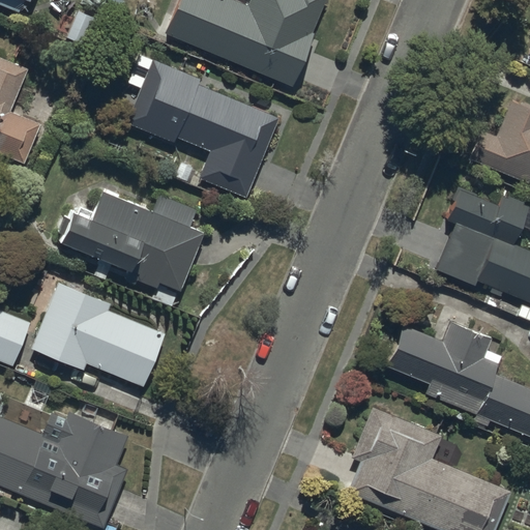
[(26,0),(0,0),(0,4),(22,13),(26,0)]
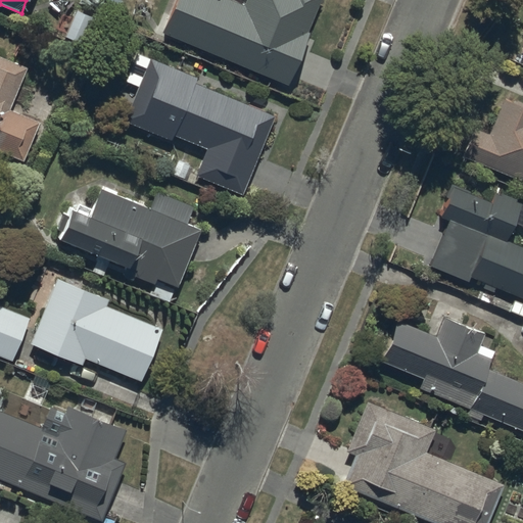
[(176,0),(162,35),(288,86),(310,34),(308,33),(322,0),(246,0),(244,6),(229,0),(176,0)]
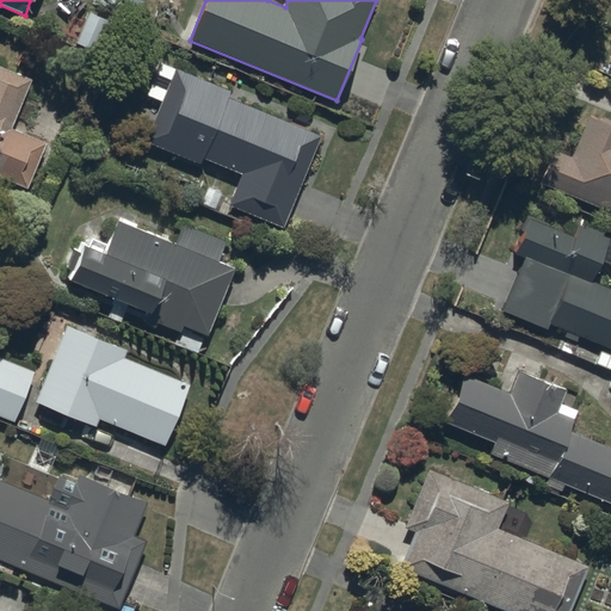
[(88,12),(76,44),(98,53),(110,20),(88,12)]
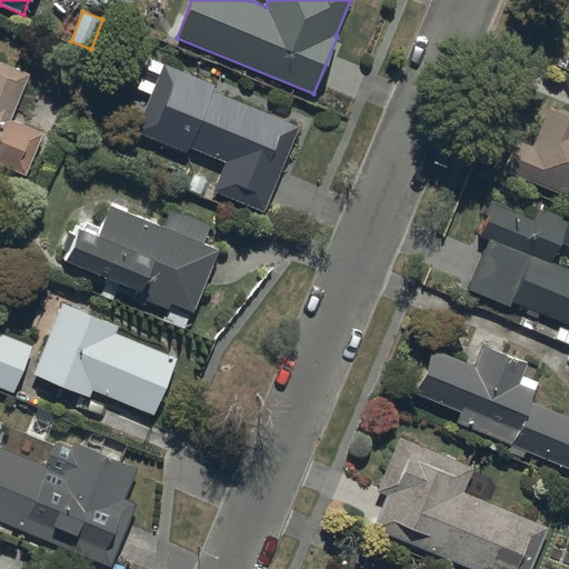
[(0,166),(26,177),(43,135),(11,121),(30,75),(0,62),(0,166)]
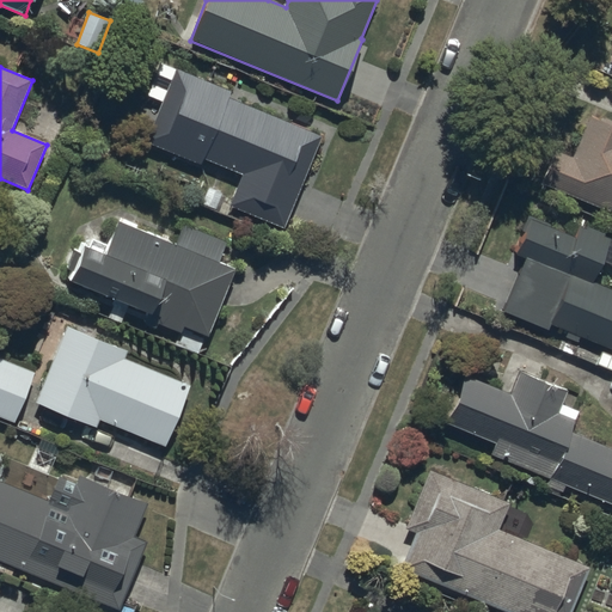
[(231,207),(283,230),(320,138),(230,101),(232,93),(177,71),(146,144),(202,166),(204,160),(243,176),(231,207)]
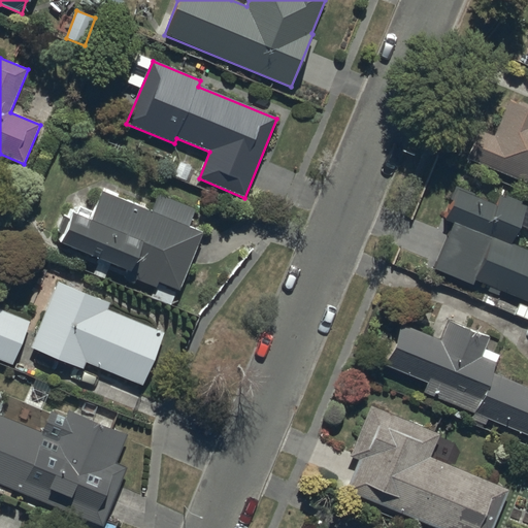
[(461,149),(527,175),(527,100),(488,85),(461,149)]
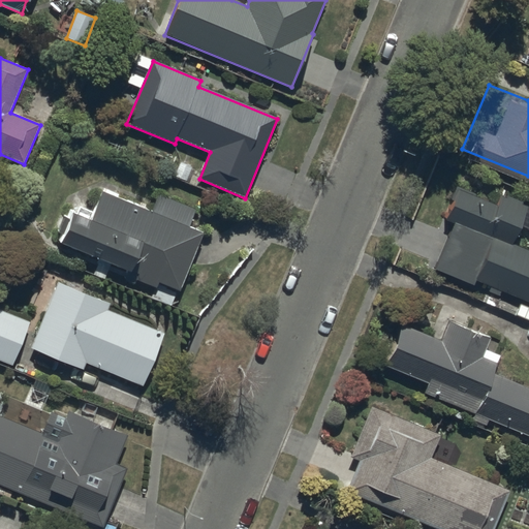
[(472,271),(528,294),(528,242),(508,234),(516,216),(528,221),(528,198),(497,185),(493,195),(454,179),(440,209),(450,213),(431,259),(470,275),(472,271)]
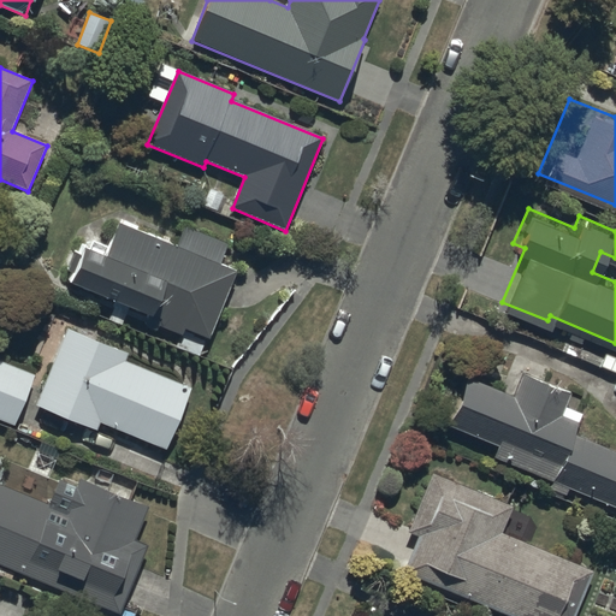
[(185,331),(208,341),(237,273),(119,224),(105,258),(83,249),(69,285),(149,318),(146,327),(158,332),(160,327),(182,337),(185,331)]
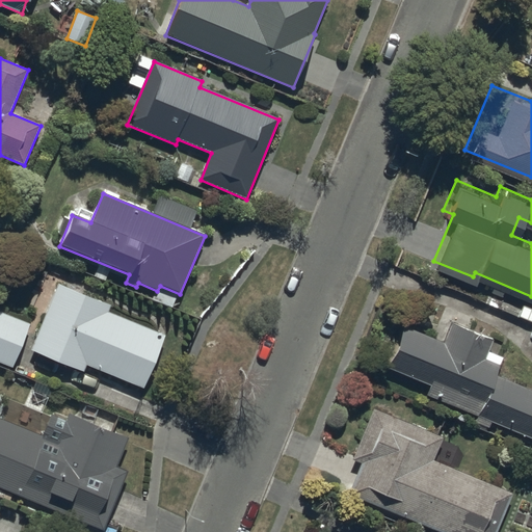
[(86,366),(143,390),(165,337),(108,313),(111,307),(58,285),(31,351),(84,373),(86,366)]
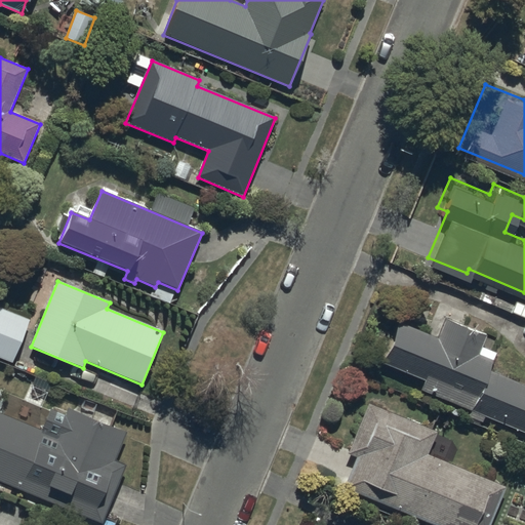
[(0,358),(12,364),(30,321),(0,309),(0,358)]
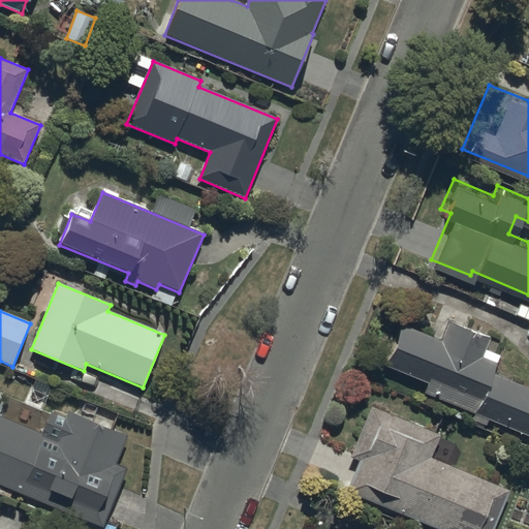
[(419,383),(528,428),(528,379),(490,364),(494,353),(479,348),(488,329),(445,311),(437,331),(398,314),(381,355),(424,373),(419,383)]
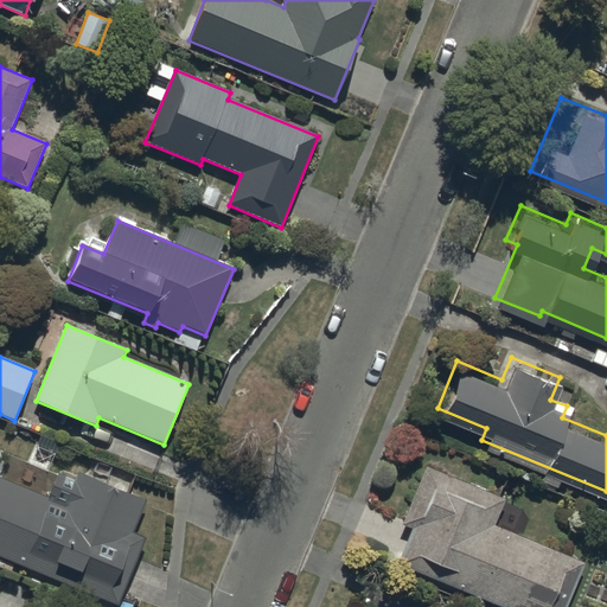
[(397,566),(497,606),(568,606),(586,566),(494,528),(506,502),(427,468),(402,526),(413,531),(397,566)]
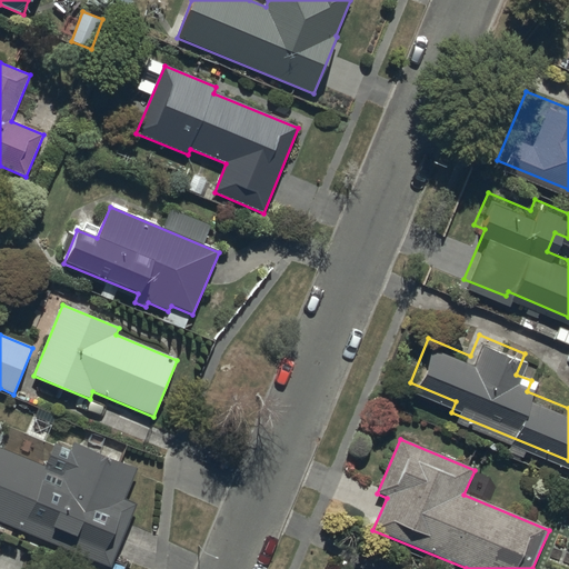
[(125,500),(137,469),(73,443),(71,450),(56,443),(46,468),(0,449),(0,522),(111,568),(137,506),(125,500)]
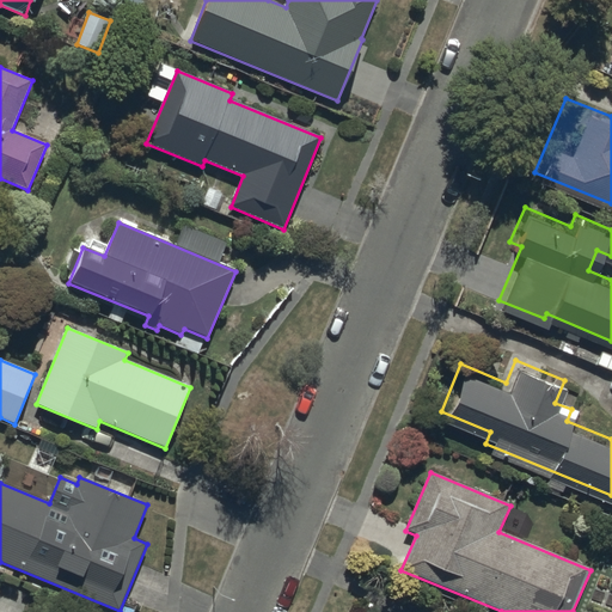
All buildings are outlined.
